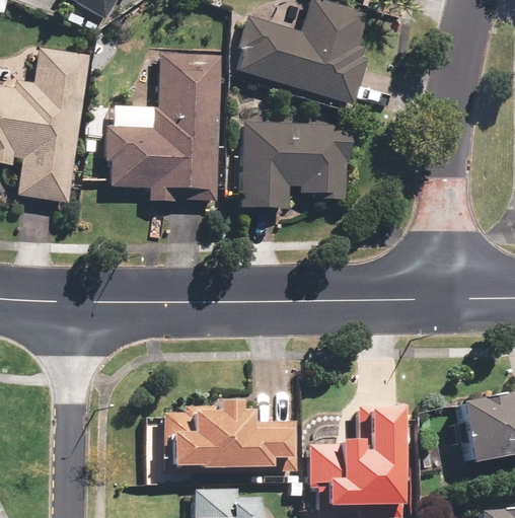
[(78,0),(108,16),(117,0),(78,0)]
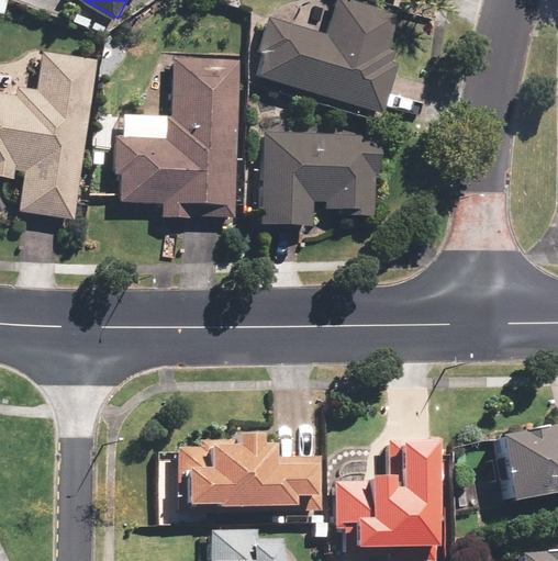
[(260,56),(255,73),(383,114),(399,67),(392,65),(397,52),(388,49),(399,14),(355,0),(336,0),(325,34),(261,13),(248,53),(260,56)]
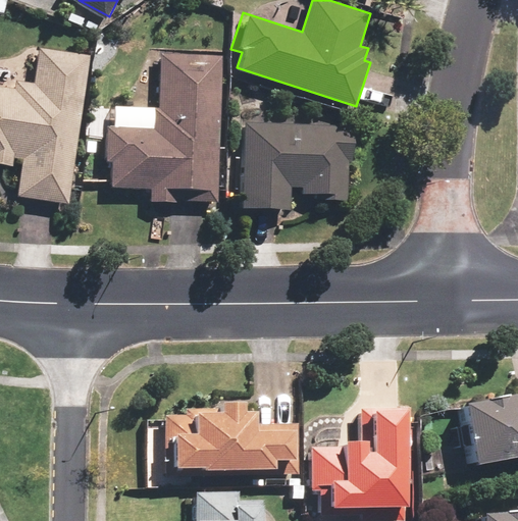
[(89,55),(38,48),(33,82),(14,80),(13,87),(0,85),(0,165),(13,167),(14,158),(24,160),(19,197),(70,204),(89,55)]
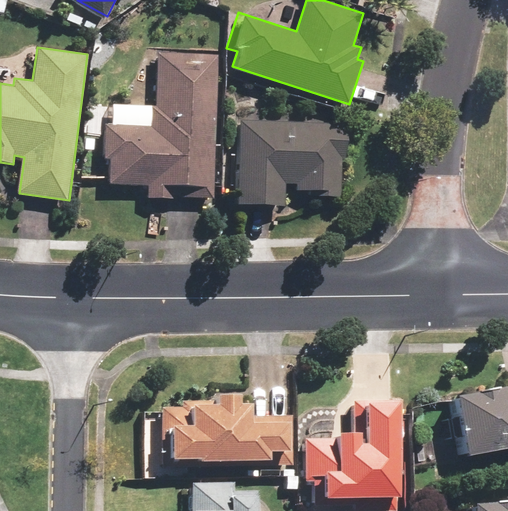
[(113,102),(110,183),(148,185),(147,194),(213,197),(219,55),(157,53),(155,104),(113,102)]
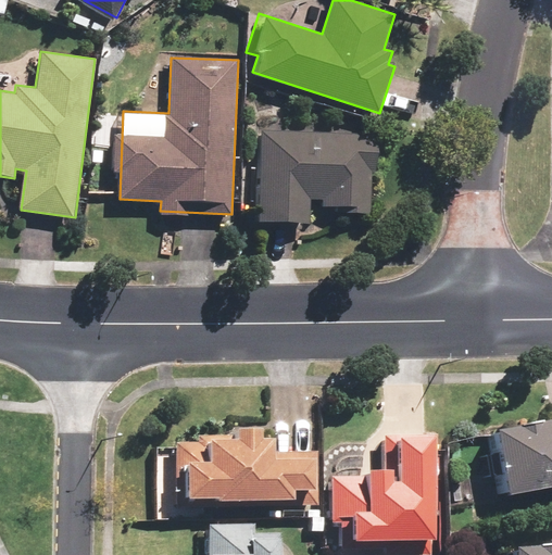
[(336,211),(371,212),(372,173),(375,173),(377,131),(261,128),(259,222),(310,223),(311,197),(322,198),(321,206),(336,206),(336,211)]
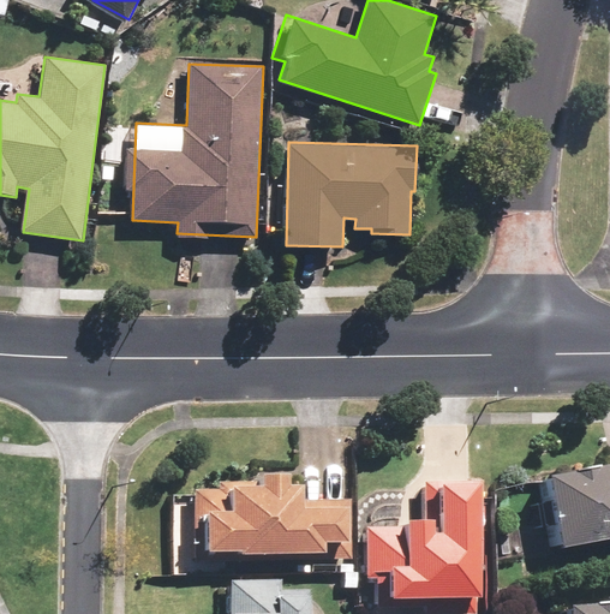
[(609,463),(545,474),(557,547),(609,537),(609,463)]
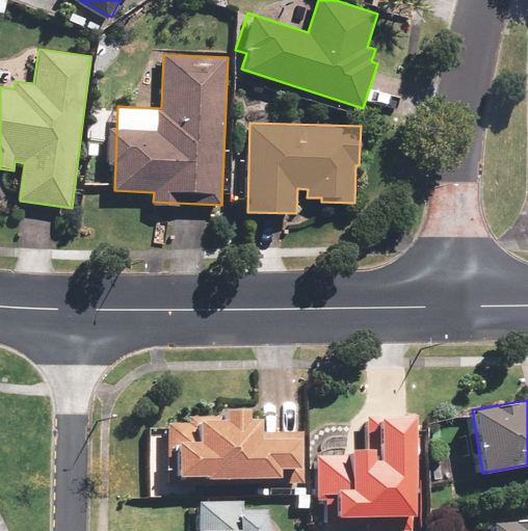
[(168,422),(168,484),(278,484),(278,477),(305,476),(305,431),(259,431),(259,418),(246,418),(246,408),(223,408),(223,416),(188,416),(188,422),(168,422)]
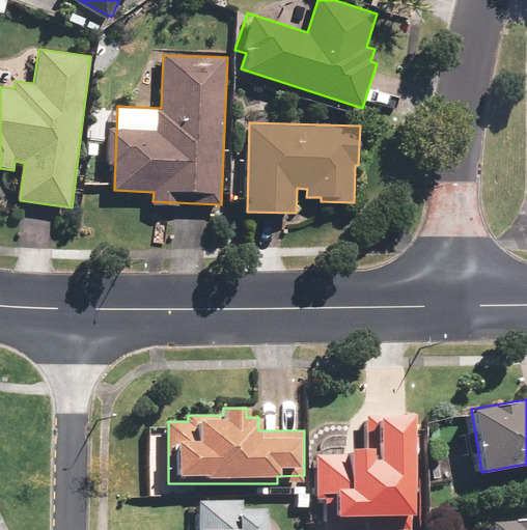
[(416,513),(415,413),(366,413),(366,447),(349,447),(349,451),(314,452),(315,499),(323,499),(323,525),(366,524),(366,514),(416,513)]
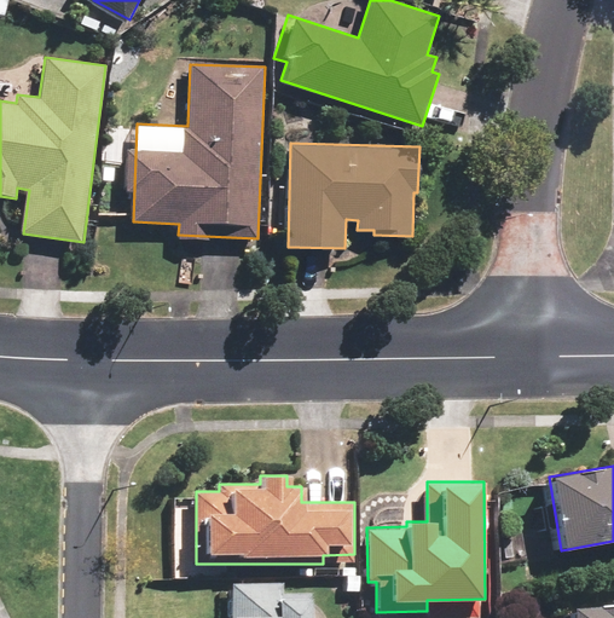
[(310,617),(310,591),(282,591),(282,582),(231,582),(231,617),(310,617)]
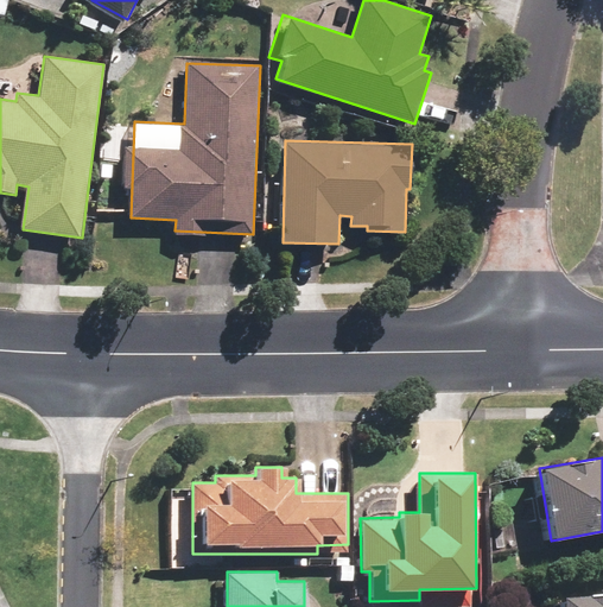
[(602,592),(559,595),(559,606),(602,606),(602,592)]
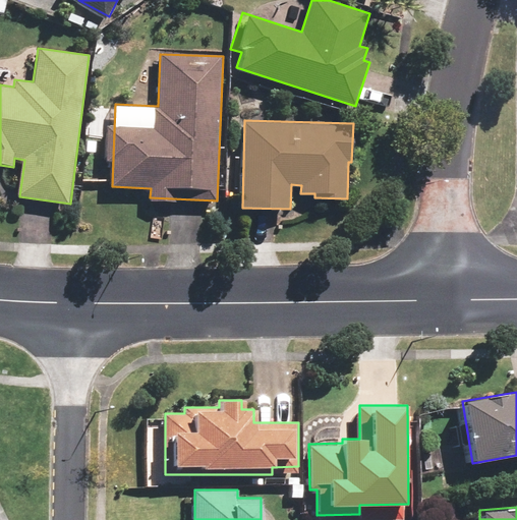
All buildings are outlined.
